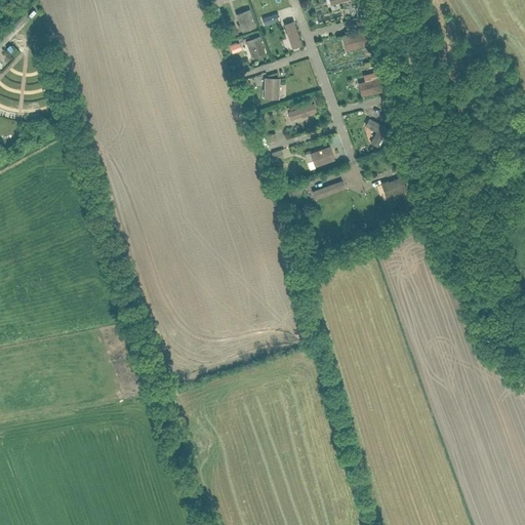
[(284,3),(286,14),(293,13),(291,2),(284,3)]
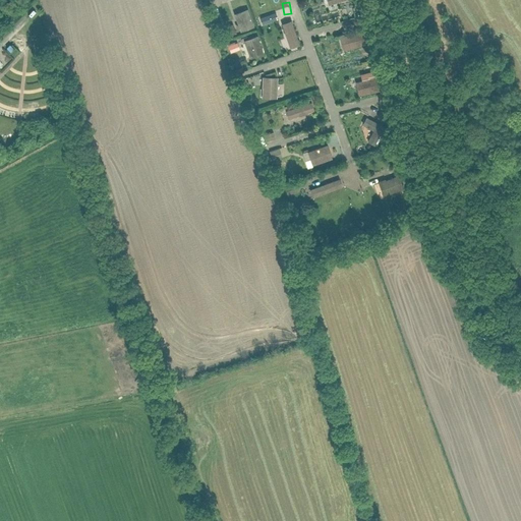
[(239,32),(253,26),(247,8),(233,13),(239,32)]
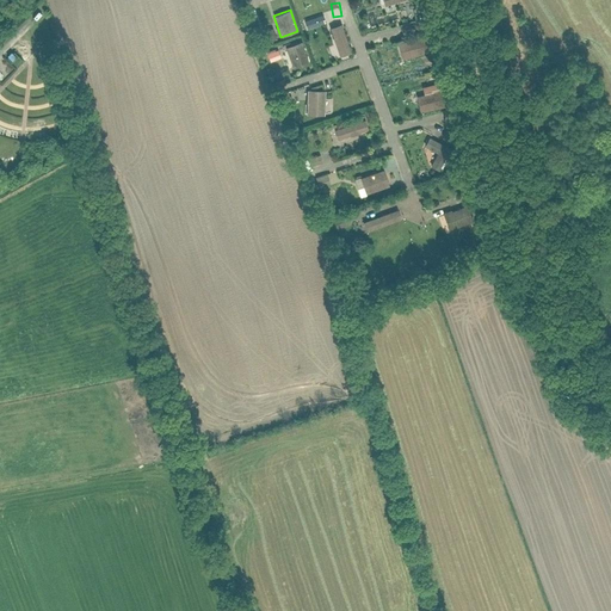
[(339,56),(351,53),(340,24),(329,28),(339,56)]
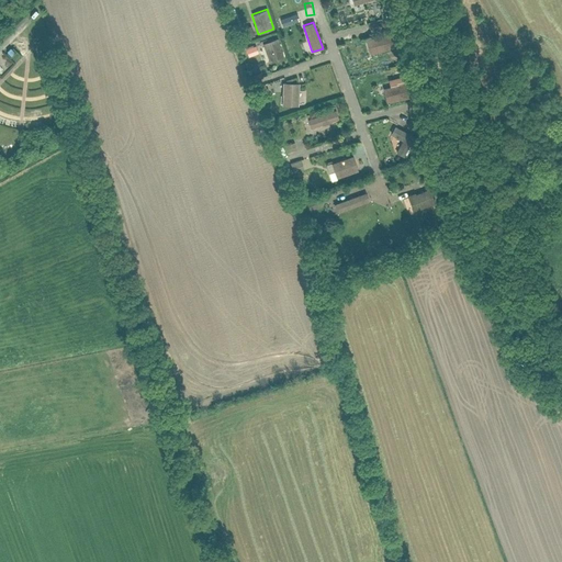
[(395,47),(391,33),(367,40),(370,53),(395,47)]
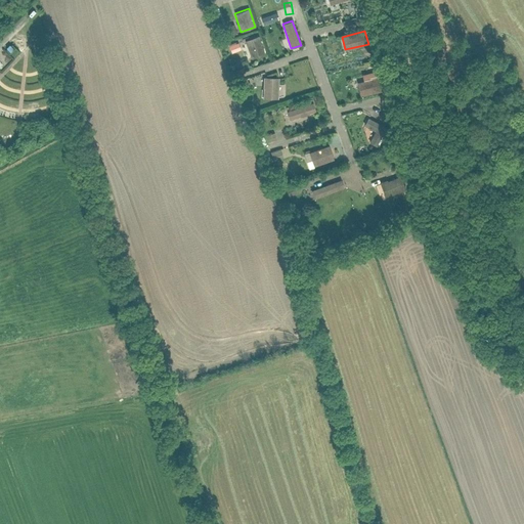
[(244,41),(251,58),(264,53),(258,36),(244,41)]
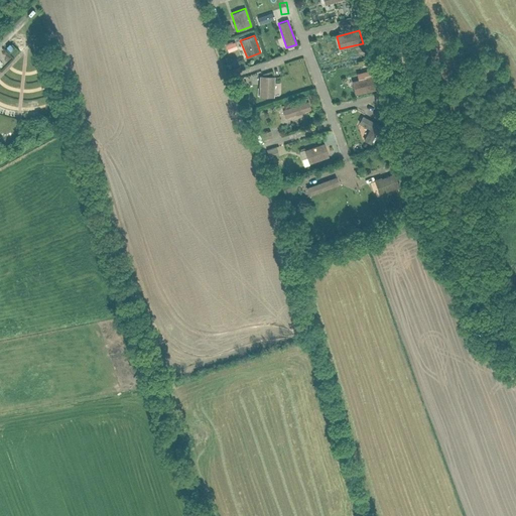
[(7,42),(12,48),(17,44),(13,38),(7,42)]
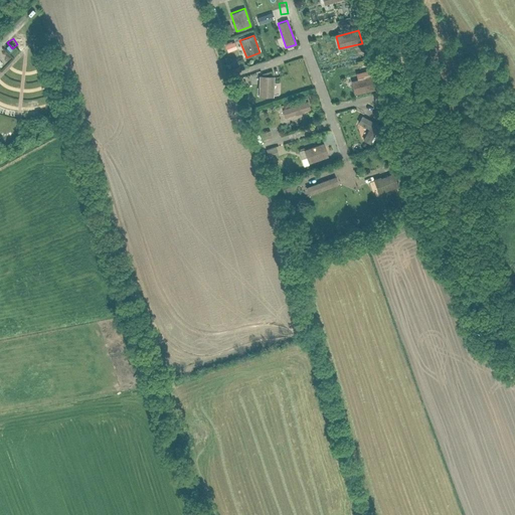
[(373,47),(364,50),(366,56),(375,54),(373,47)]
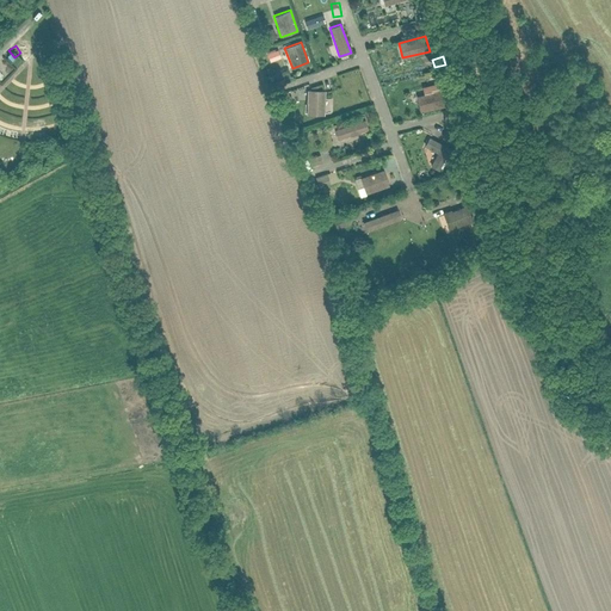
[(446,72),(436,74),(438,81),(448,79),(446,72)]
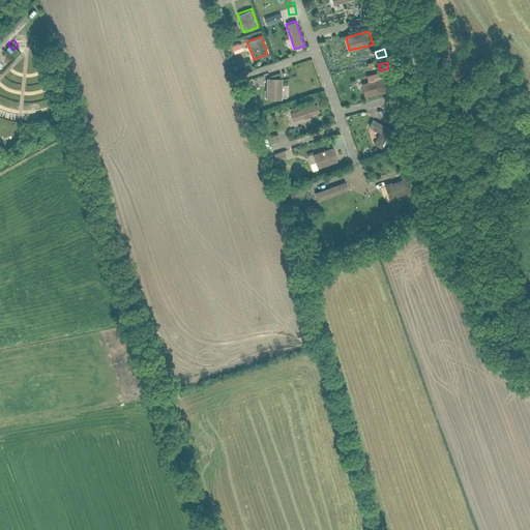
[(266,78),(265,99),(281,100),(282,79),(266,78)]
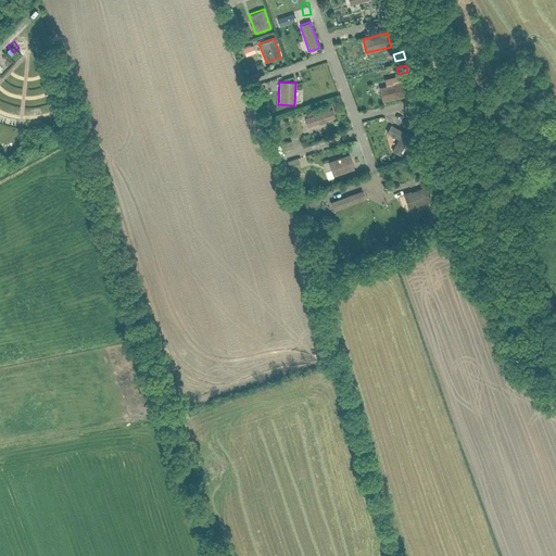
[(378,87),(382,102),(405,97),(401,81),(378,87)]
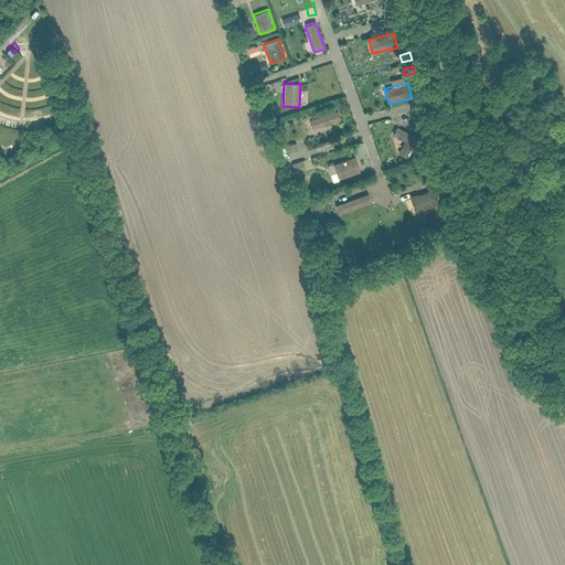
[(268,88),(259,92),(262,97),(270,95),(268,88)]
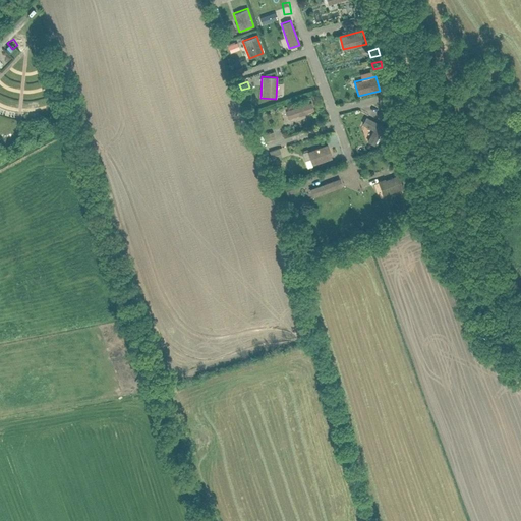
[(313,111),(310,103),(285,110),(287,119),(313,111)]
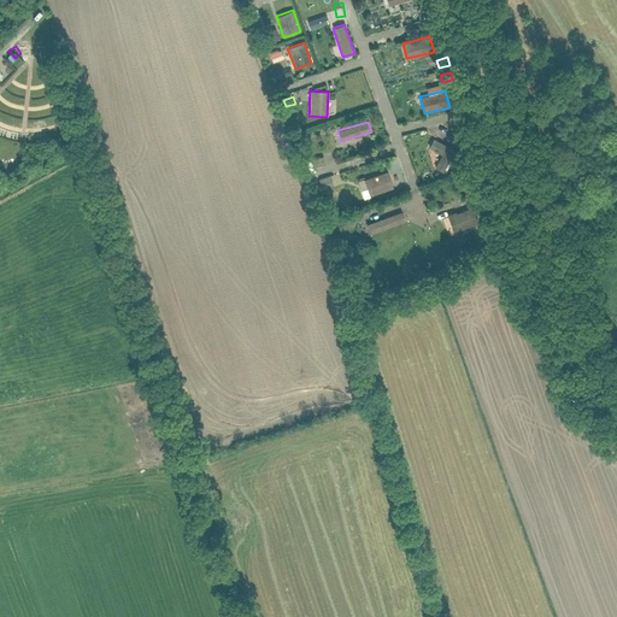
[(462,136),(453,131),(448,140),(457,145),(462,136)]
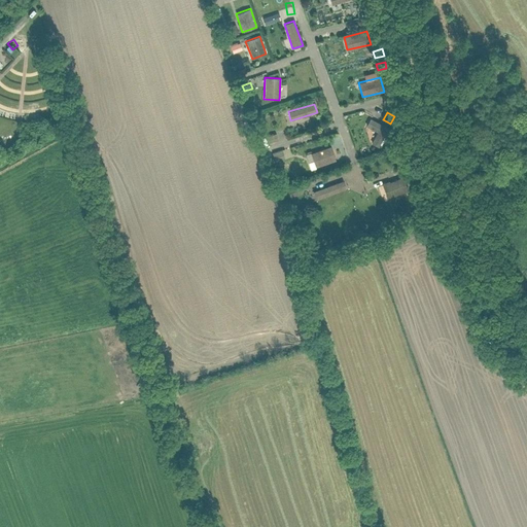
[(377,132),(371,143),(378,147),(388,128),(370,118),(365,127),(377,132)]
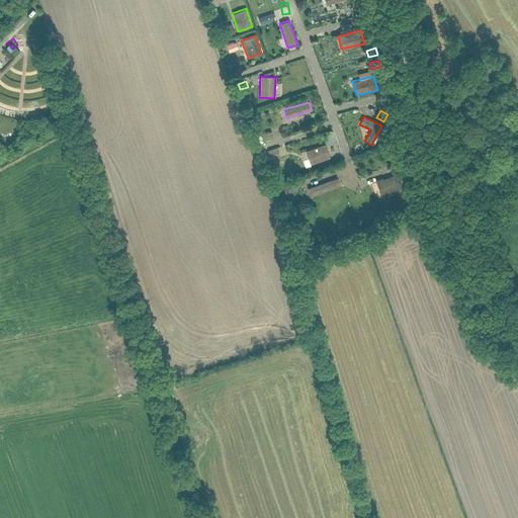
[(269,135),(279,132),(277,123),(267,126),(269,135)]
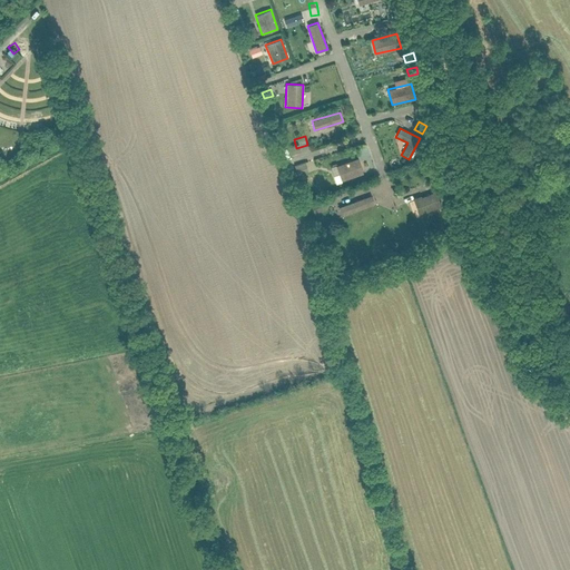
[(291,155),(297,153),(295,145),(287,147),(291,155)]
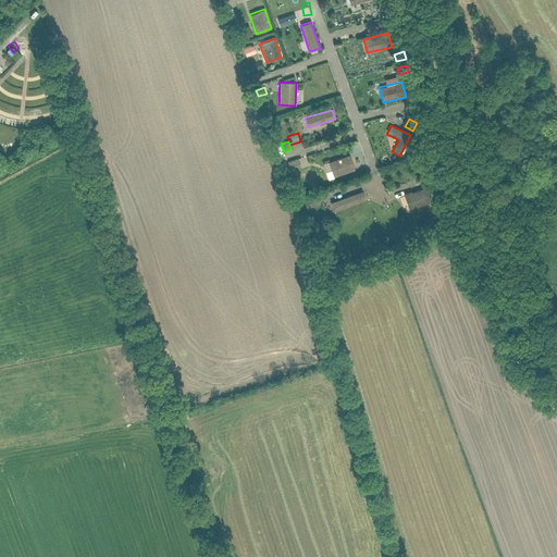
[(327,162),(333,177),(355,170),(349,155),(327,162)]
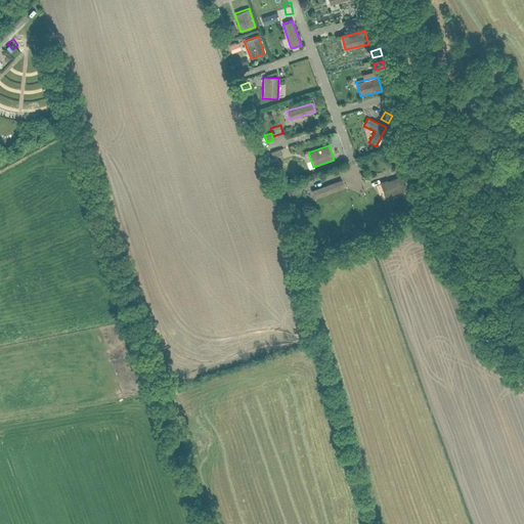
[(273,161),(279,158),(276,149),(270,151),(273,161)]
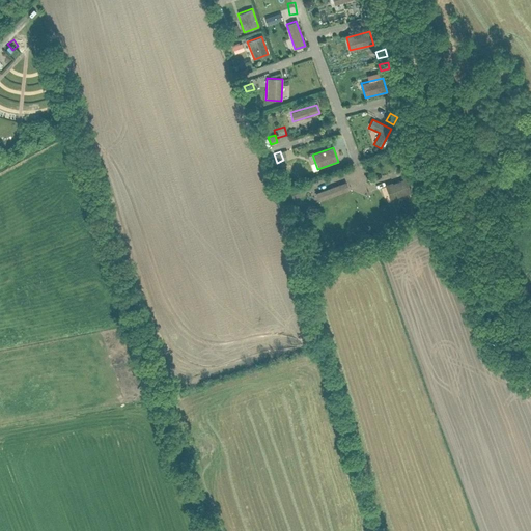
[(414,172),(412,165),(404,167),(407,174),(414,172)]
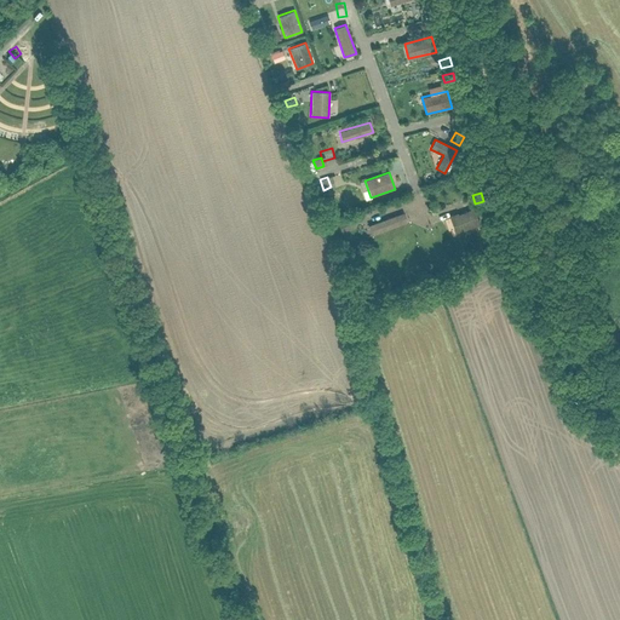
[(480,223),(474,207),(448,216),(454,233),(480,223)]
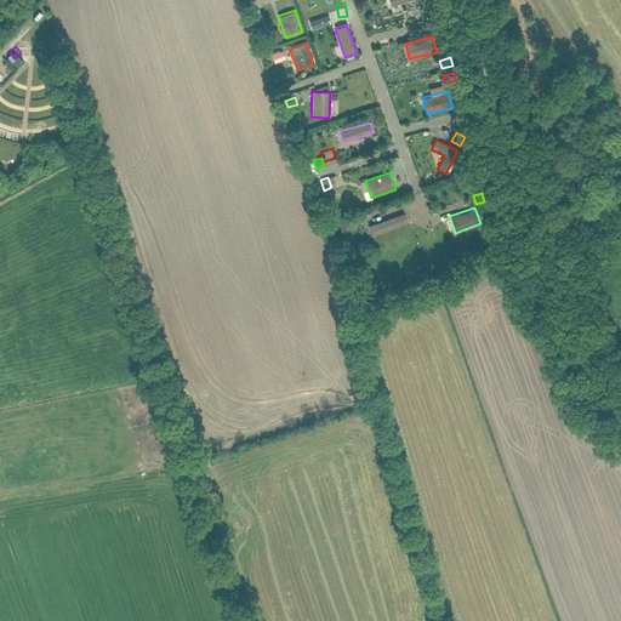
[(368,226),(371,235),(408,223),(403,214),(368,226)]
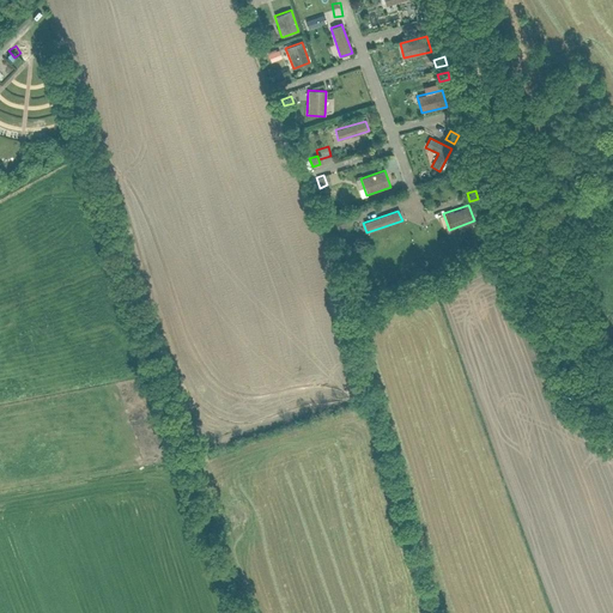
[(349,214),(334,220),(338,229),(352,224),(349,214)]
